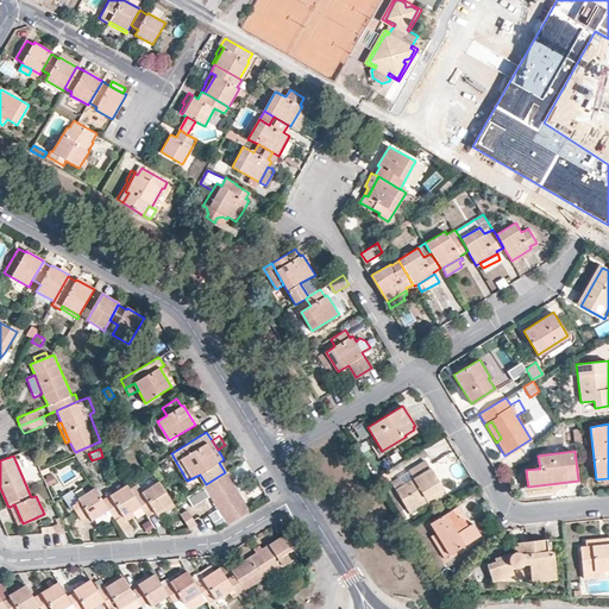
[(390,484),(407,509),(424,498),(426,502),(444,491),(425,460),(397,477),(399,479),(390,484)]
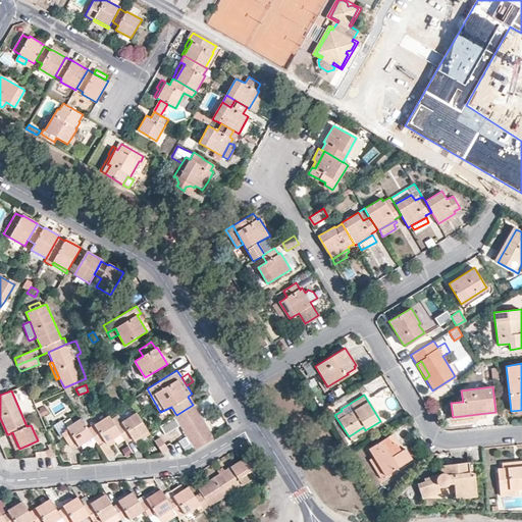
[(198,402),(193,405),(200,416),(206,413),(198,402)]
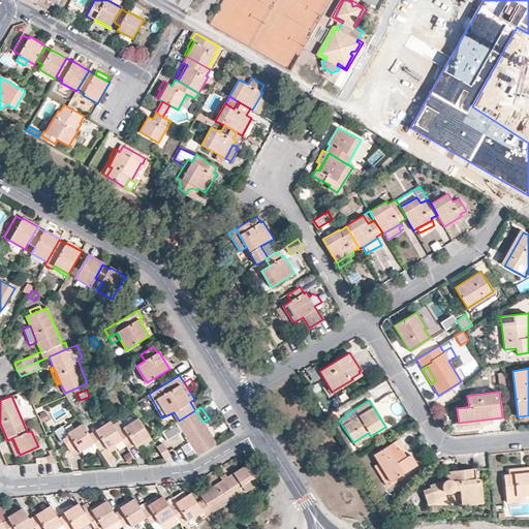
[(195,410),(179,421),(177,422),(189,442),(196,454),(196,453),(198,456),(217,443),(203,422),(195,410)]
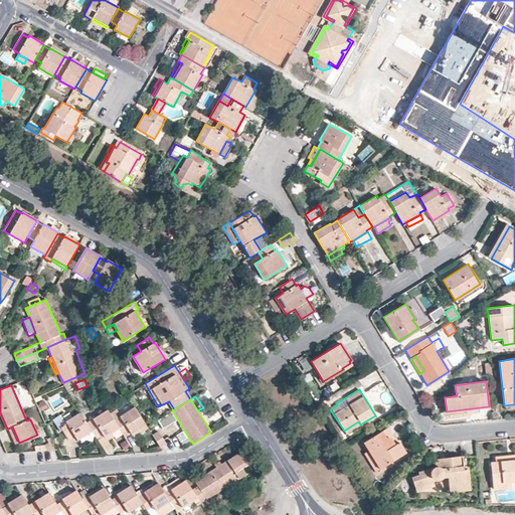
[(146,425),(135,407),(121,415),(117,409),(110,413),(119,427),(123,434),(129,430),(131,433),(132,434),(146,425)]
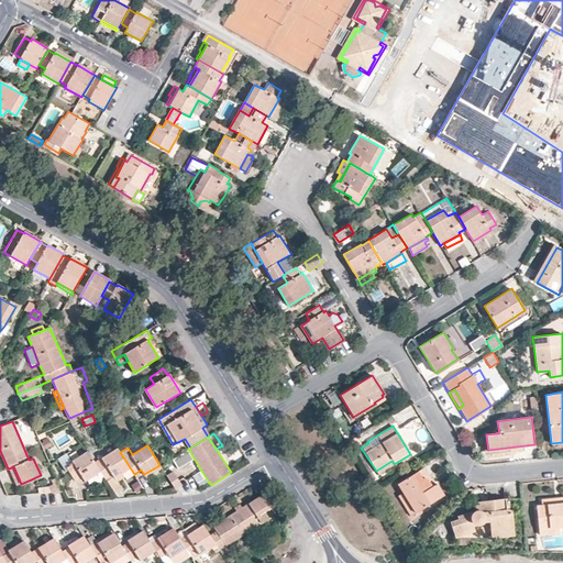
[(120,452),(118,448),(96,462),(101,472),(105,476),(105,477),(112,474),(114,477),(123,472),(130,467),(120,452)]
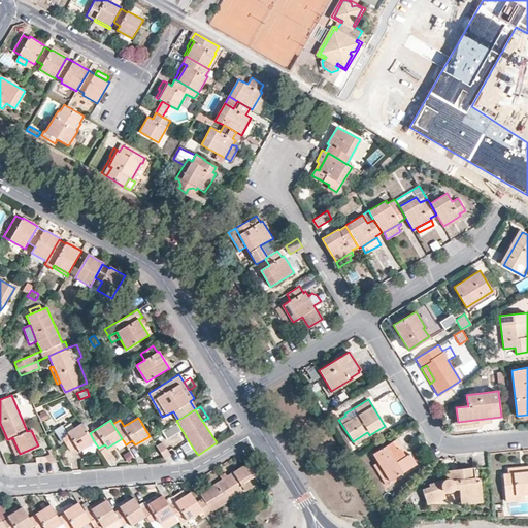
[(90,433),(83,423),(67,432),(69,436),(63,439),(70,451),(76,448),(79,452),(81,450),(95,442),(90,433)]
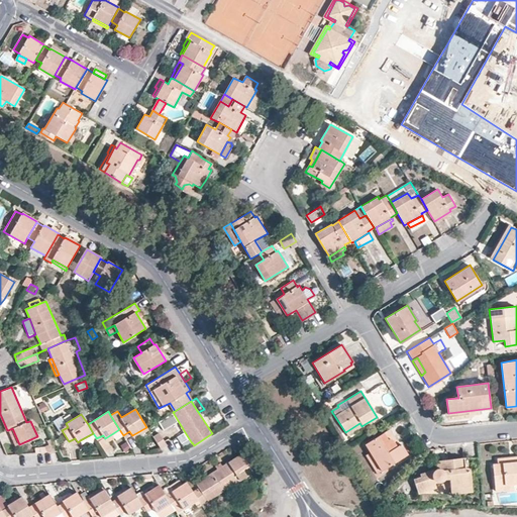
[(359,423),(345,432),(346,435),(362,426),(359,423)]
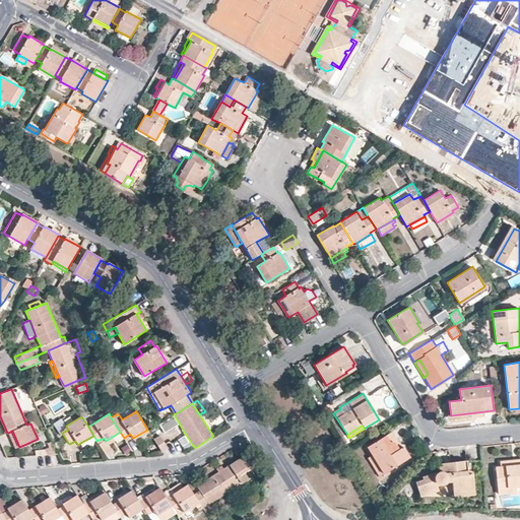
[(148,431),(147,430),(133,438),(136,441),(149,433),(148,431)]
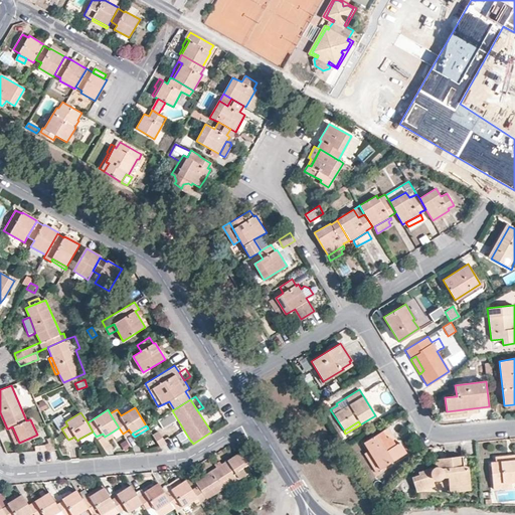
[(389,425),(382,431),(385,437),(387,437),(389,438),(390,439),(392,441),(393,442),(394,444),(399,442),(389,425)]
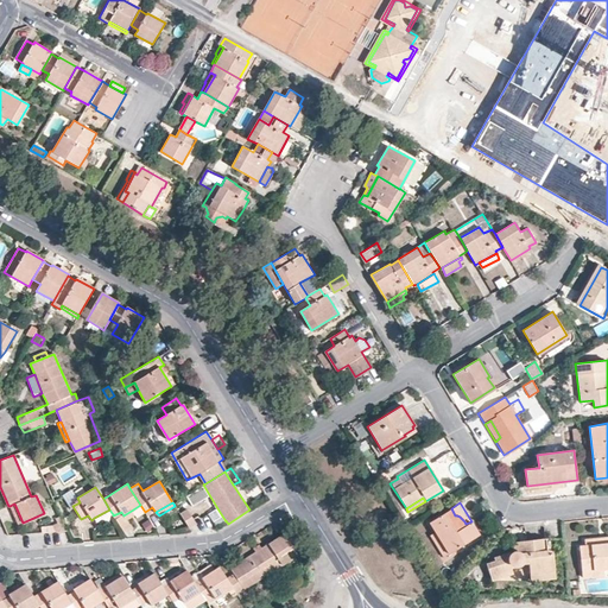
[(14,504),(10,506),(18,524),(23,523),(14,504)]
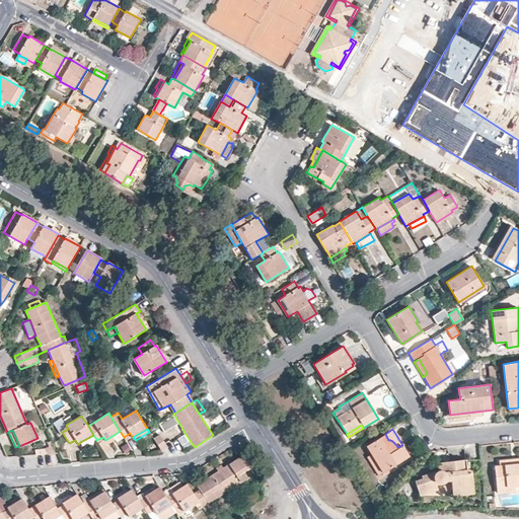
[(159,434),(153,438),(161,450),(167,447),(159,434)]
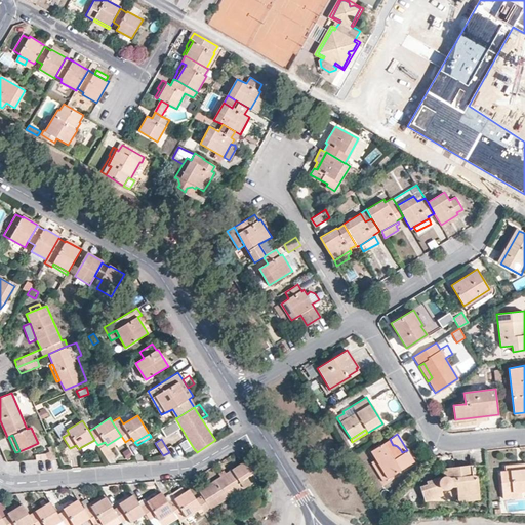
[(188,454),(195,450),(188,439),(180,443),(188,454)]
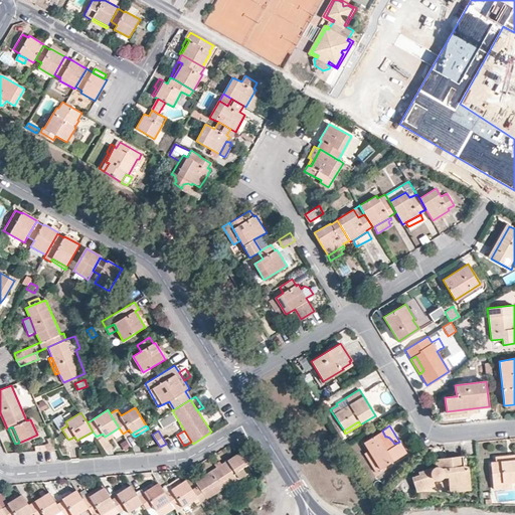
[(385,437),(382,431),(363,442),(368,451),(379,468),(406,453),(399,442),(394,444),(393,442),(392,441),(390,439),(389,438),(387,437),(385,437)]
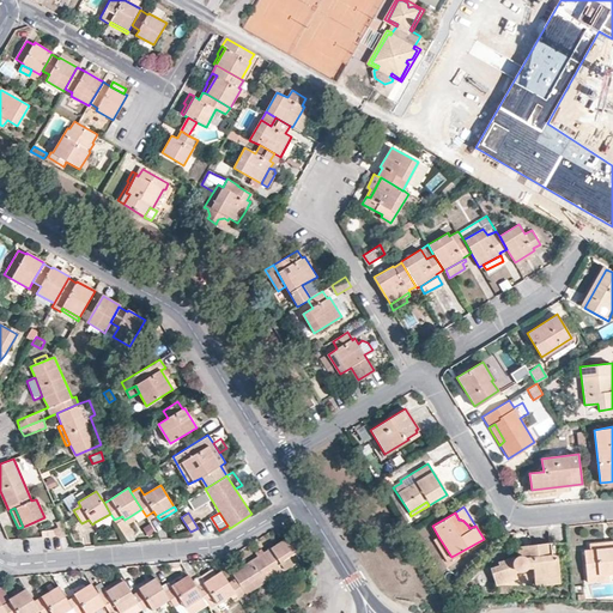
[(114,519),(110,514),(95,522),(97,527),(103,523),(109,525),(110,521),(114,519)]
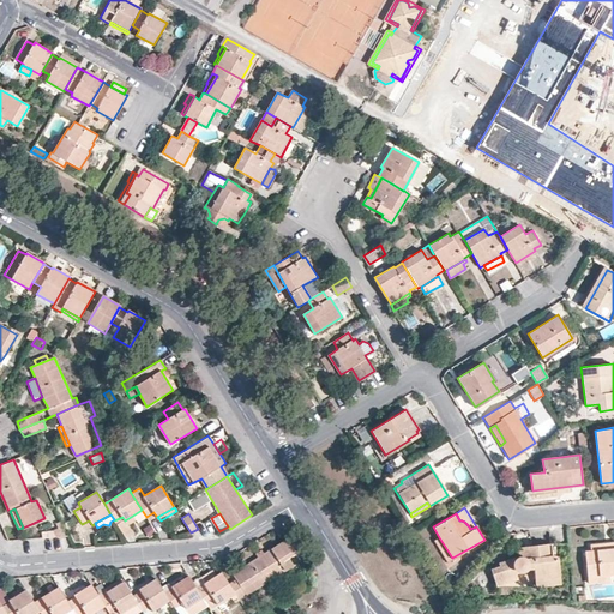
[(138,519),(134,515),(125,521),(127,525),(138,519)]
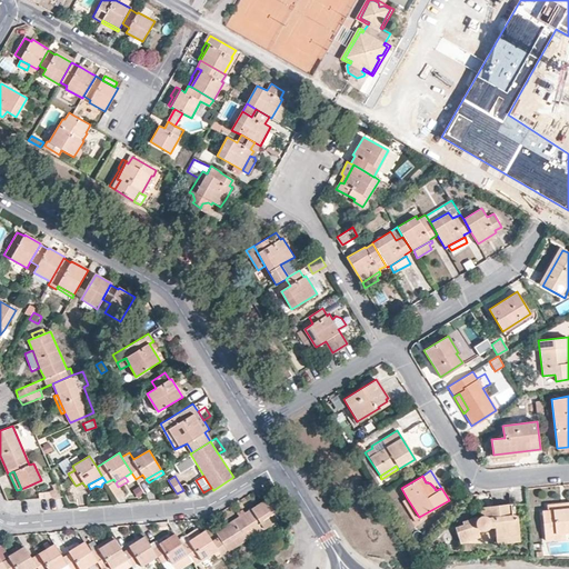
[(419,517),(407,498),(402,500),(415,520),(419,517)]
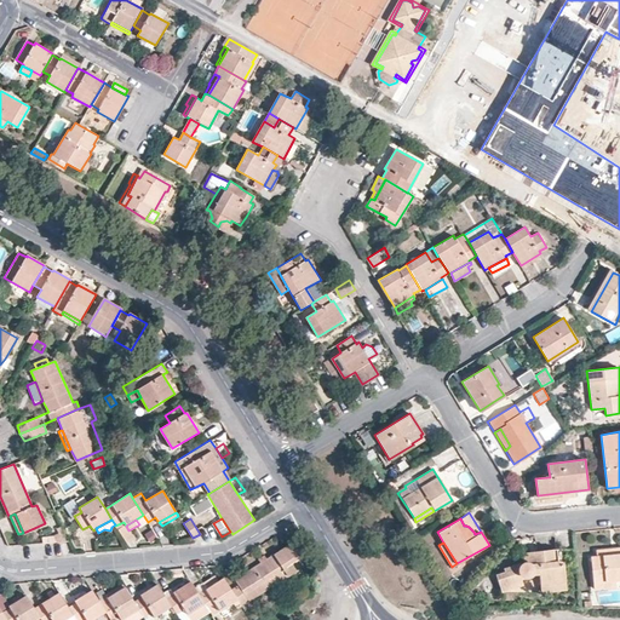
[(304,566),(291,544),(268,557),(265,555),(257,560),(259,562),(227,584),(236,601),(242,610),(248,608),(245,602),(304,566)]
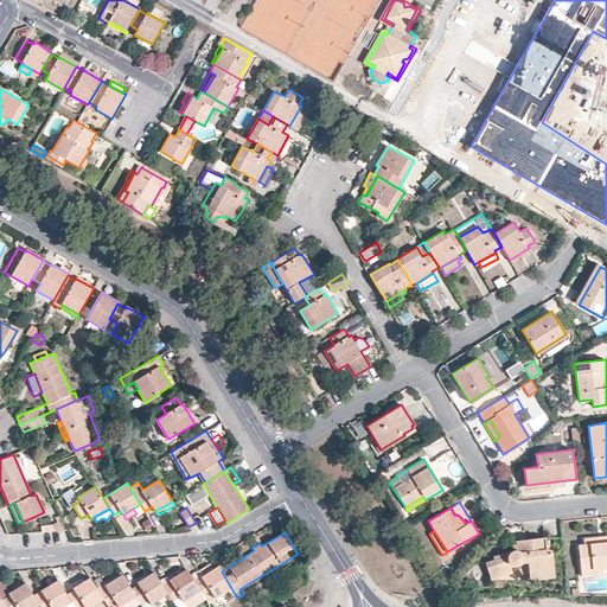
[(606,535),(602,536),(602,543),(583,544),(583,543),(577,544),(581,576),(604,574),(602,569),(606,568),(606,535)]
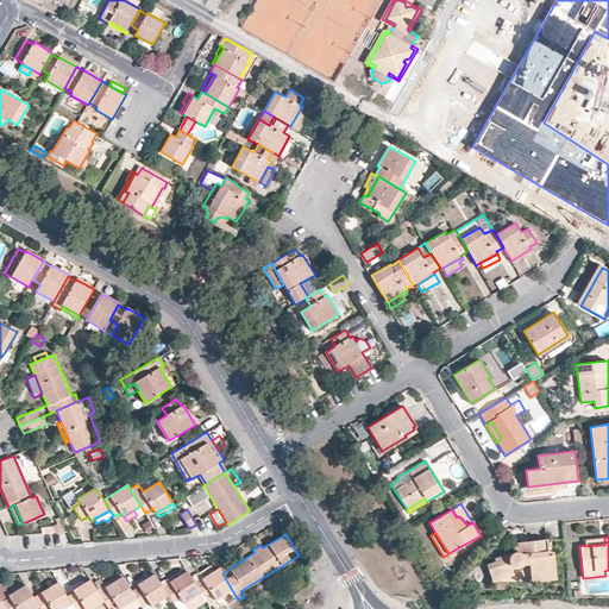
[(550,554),(548,539),(513,542),(513,551),(494,558),(495,560),(487,564),(494,582),(514,575),(512,567),(513,567),(514,569),(516,569),(520,569),(522,566),(525,565),(528,564),(532,583),(556,579),(553,554),(550,554)]
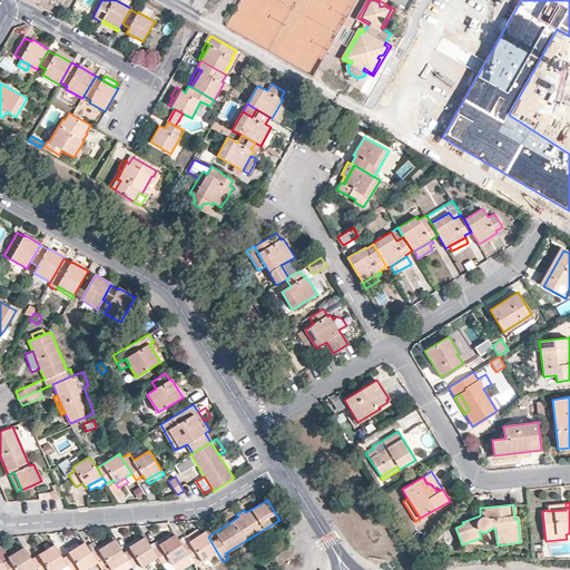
[(217,552),(208,537),(205,531),(195,537),(189,541),(189,542),(183,547),(187,556),(194,566),(217,552)]
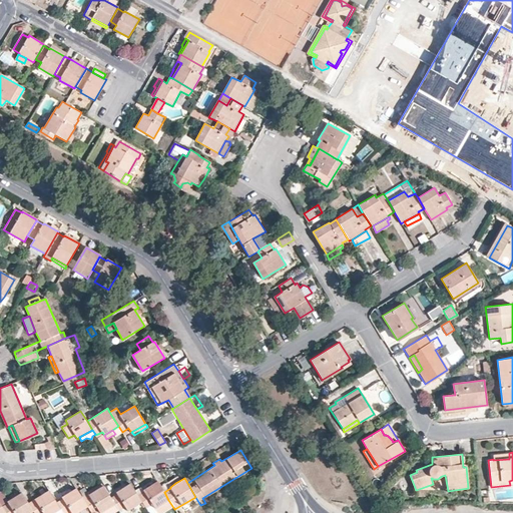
[(170,487),(175,483),(172,478),(167,482),(170,487)]
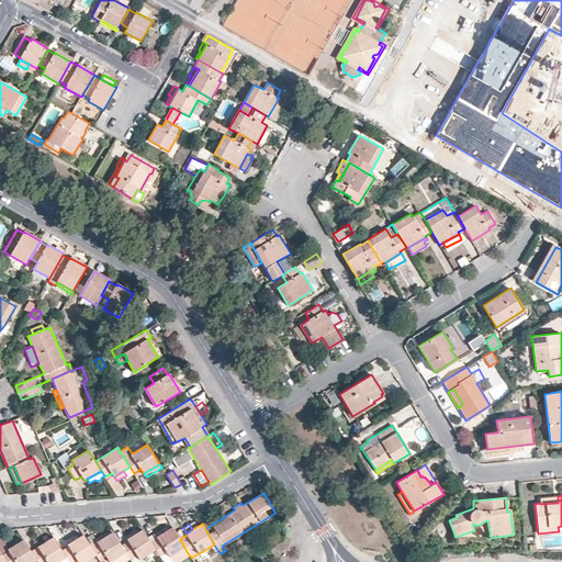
[(180,539),(172,527),(157,537),(158,538),(150,541),(155,549),(159,557),(167,552),(169,557),(184,548),(180,539)]
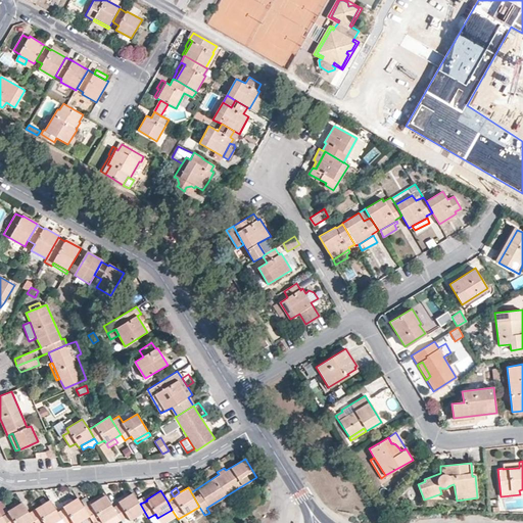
[(105,495),(103,492),(89,502),(91,505),(105,495)]
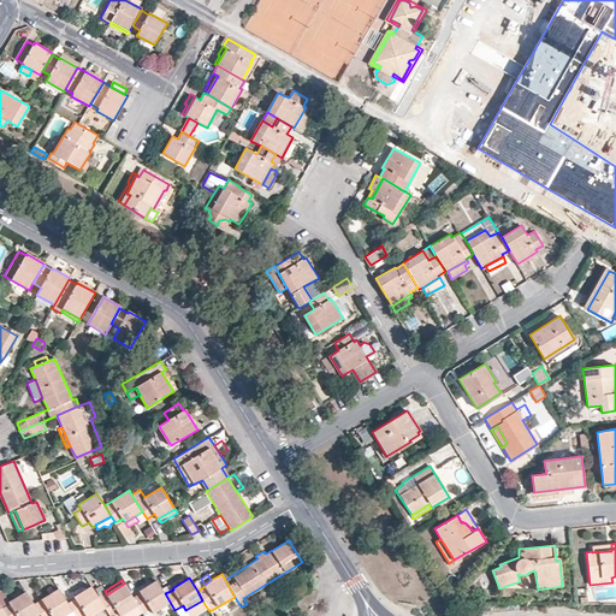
[(170,602),(165,593),(157,580),(138,591),(140,592),(132,597),(137,605),(142,612),(149,609),(152,612),(170,602)]
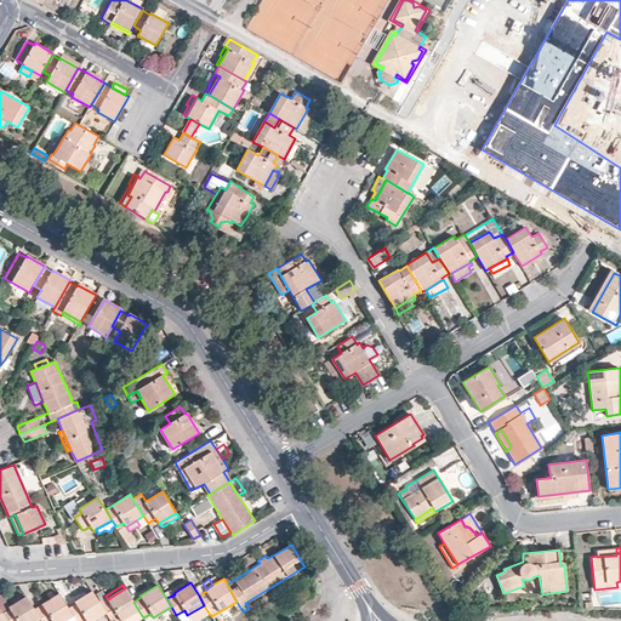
[(134,602),(125,588),(108,599),(108,600),(101,605),(104,613),(109,620),(119,620),(120,620),(138,610),(134,602)]
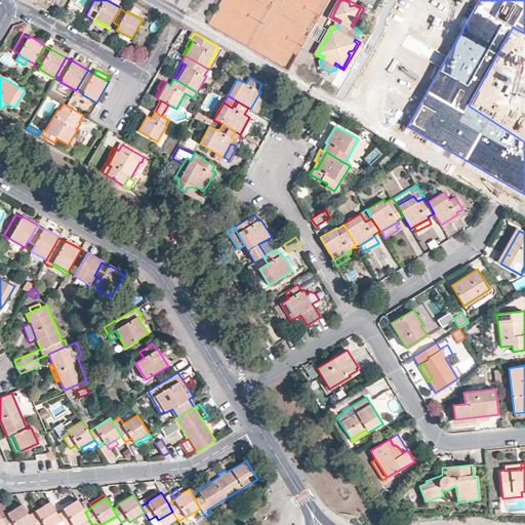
[(76,524),(88,518),(85,512),(78,499),(64,509),(64,510),(57,514),(62,520),(64,524),(76,524)]
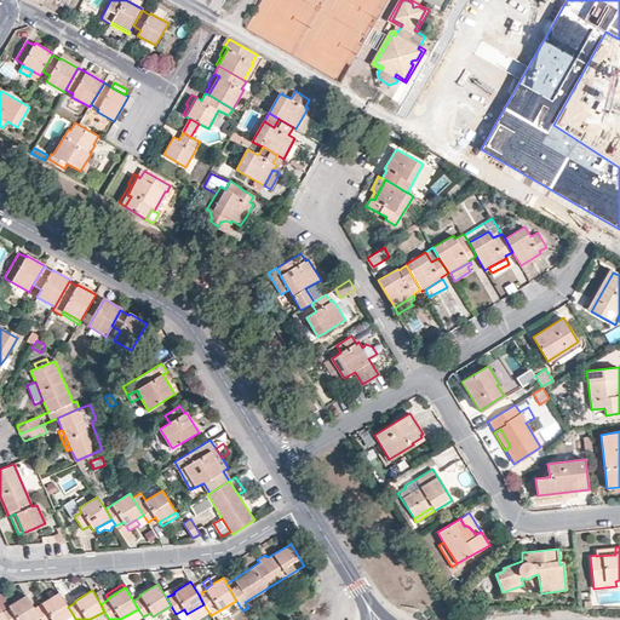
[(68,607),(59,592),(41,603),(42,604),(34,609),(40,618),(40,619),(63,619),(73,614),(68,607)]
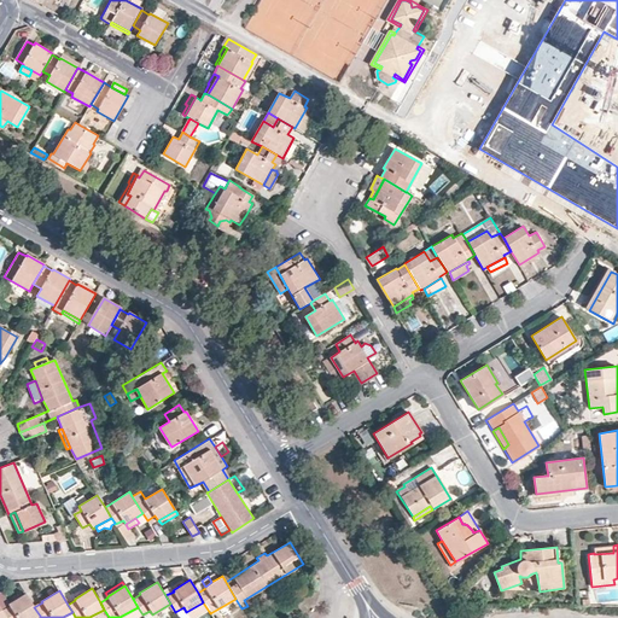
[(34,617),(40,616),(34,607),(25,594),(10,604),(10,606),(1,610),(6,617),(34,617)]
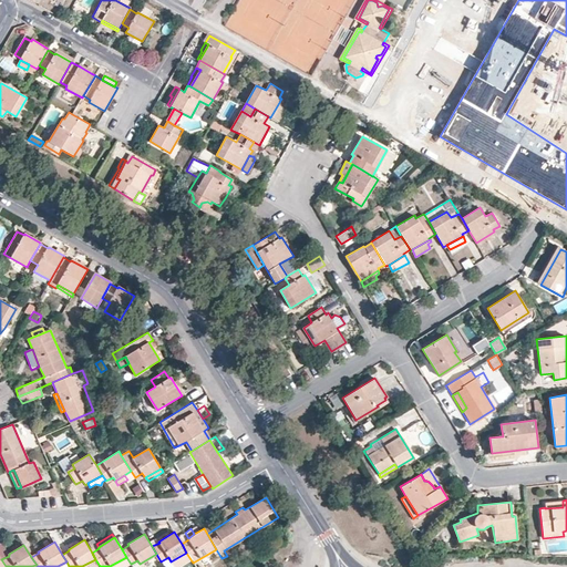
[(125,566),(131,564),(126,557),(110,566),(125,566)]
